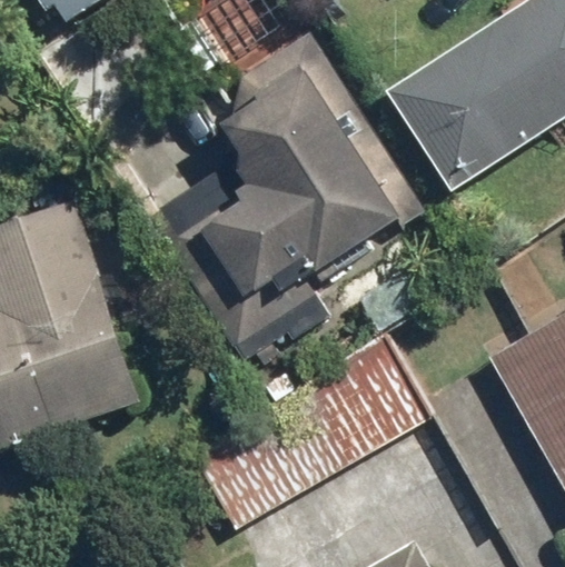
[(39,0),(48,12),(57,7),(69,26),(109,0),(39,0)]
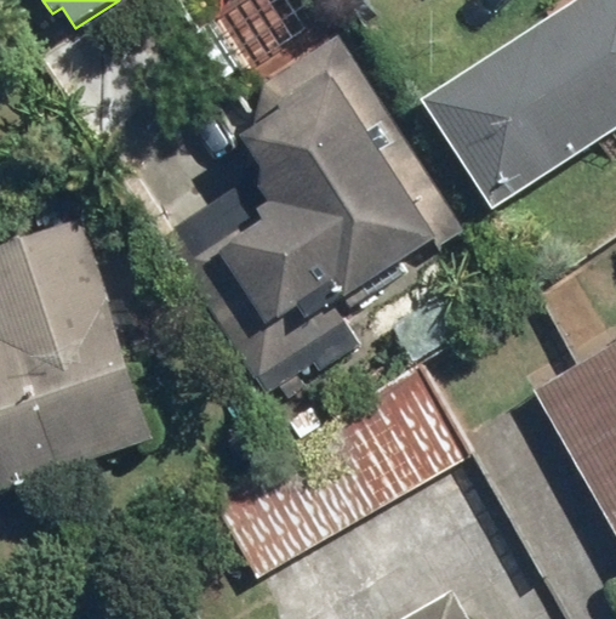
[(615,0),(585,0),(426,107),(495,210),(615,129),(615,0)]
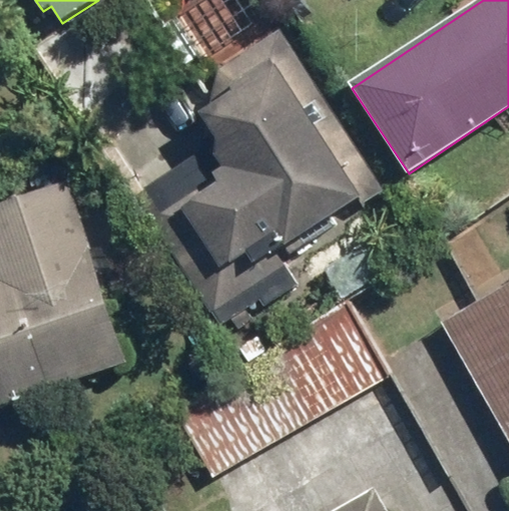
[(218,141),(138,189),(220,326),(305,276),(287,246),(380,189),(284,30),(215,71),(201,113),(218,141)]
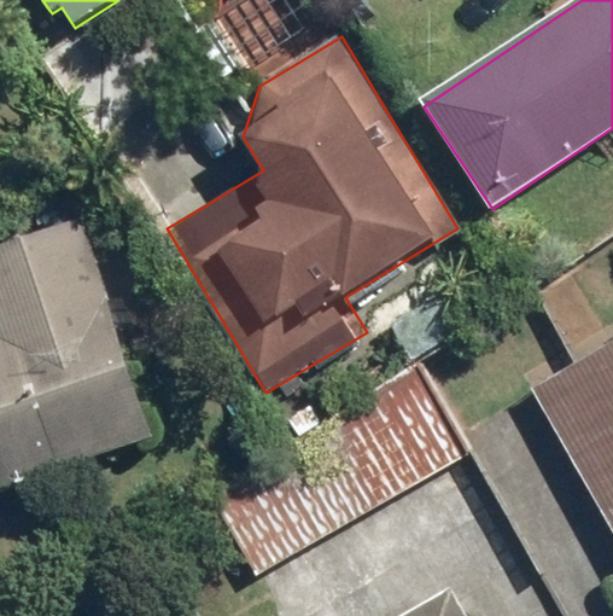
[(0,490),(152,441),(80,224),(0,250),(0,490)]
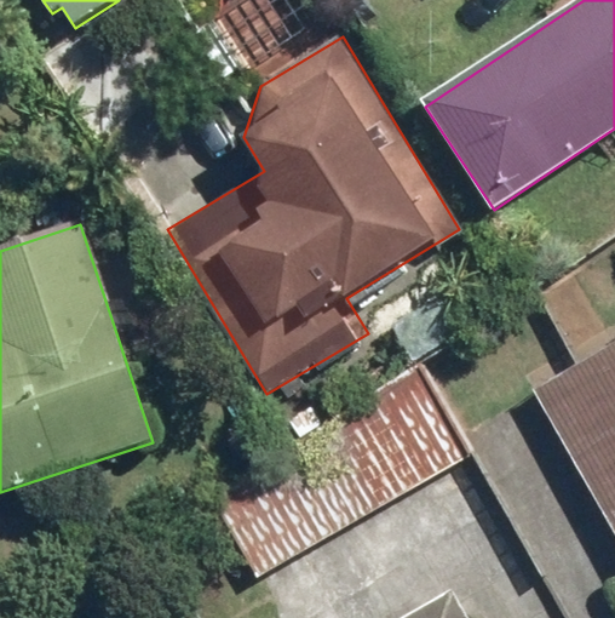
[(614,343),(532,390),(614,537),(614,343)]
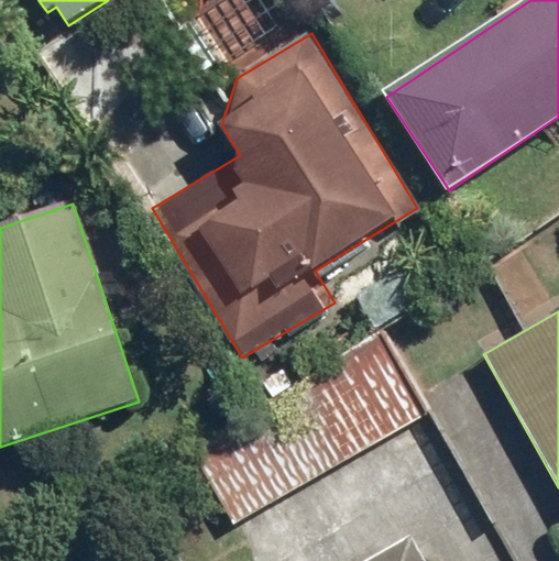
[(375,347),(189,457),(231,527),(418,417),(375,347)]
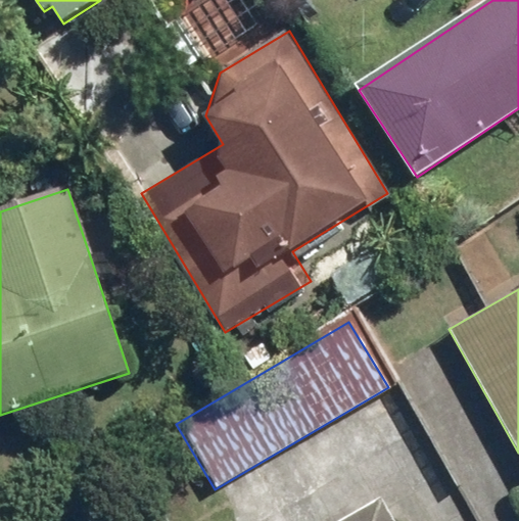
[(389,520),(376,496),(333,520),(389,520)]
